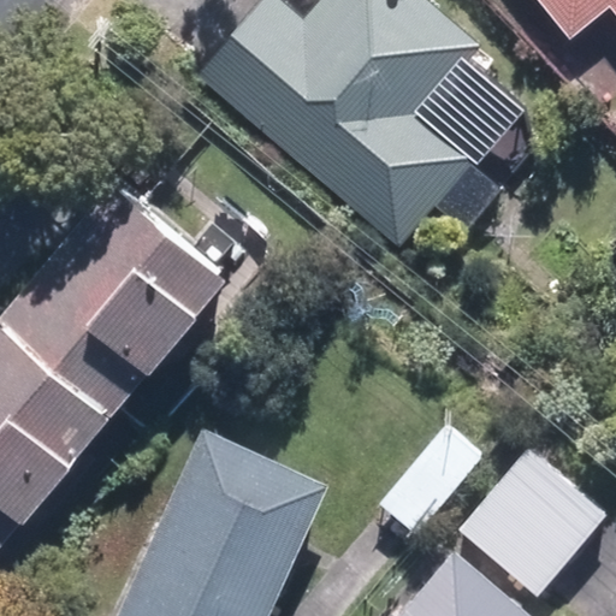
[(286,0),(255,0),(196,66),(397,247),(475,160),(424,113),(484,48),(430,0),(319,0),(306,16),(286,0)]
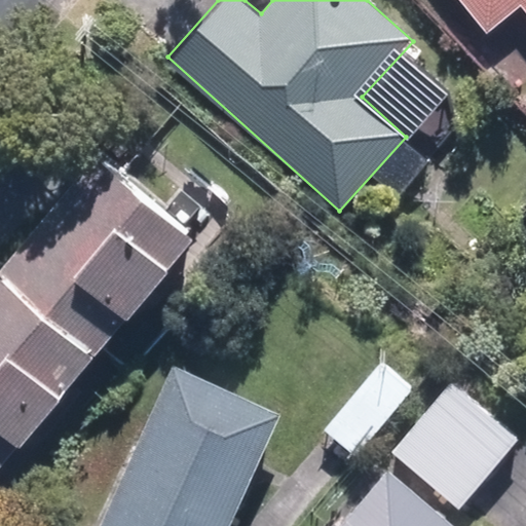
[(525,0),(458,0),(487,34),(523,6),(525,9),(525,0)]
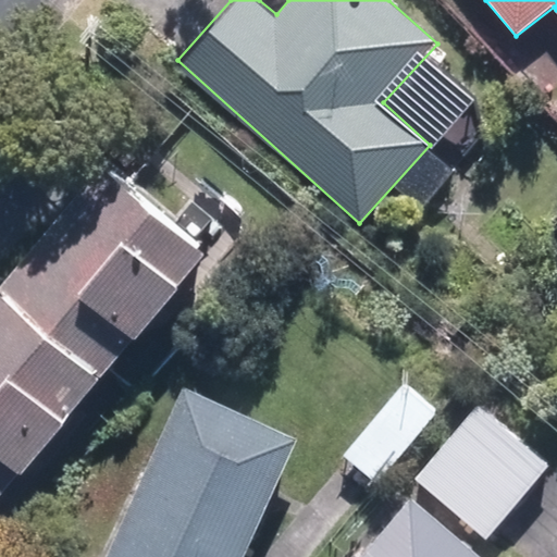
[(209,248),(102,159),(0,281),(0,496),(1,497),(209,248)]
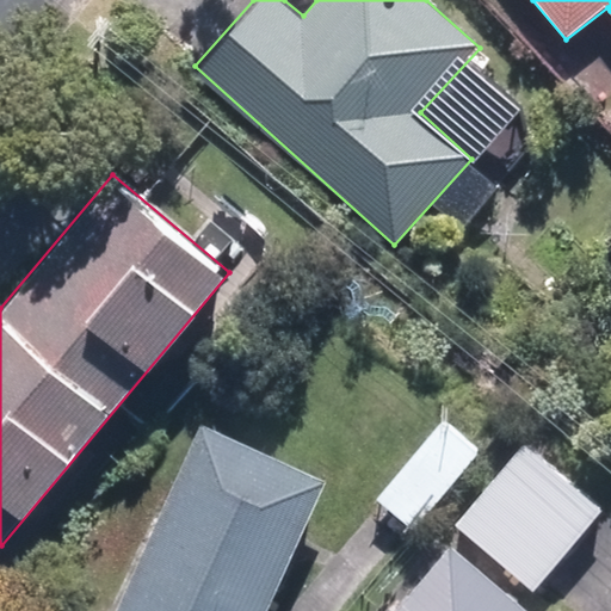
[(482,454),(444,420),(375,498),(414,531),(482,454)]
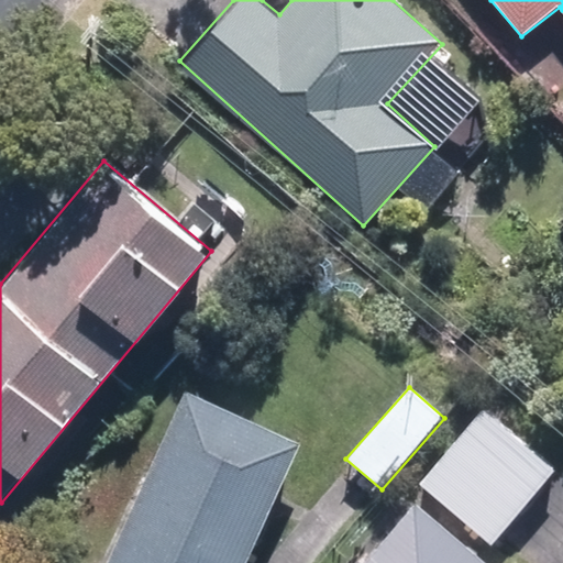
[(247,562),(301,441),(187,390),(111,562),(247,562)]
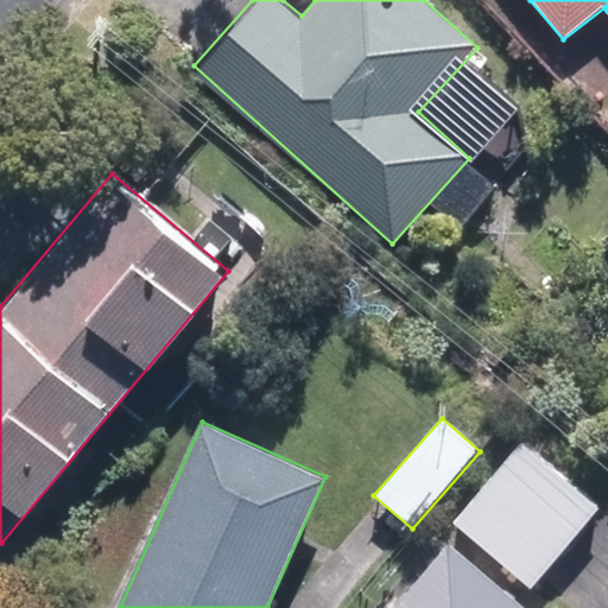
[(603,507),(526,441),(456,521),(533,588),(603,507)]
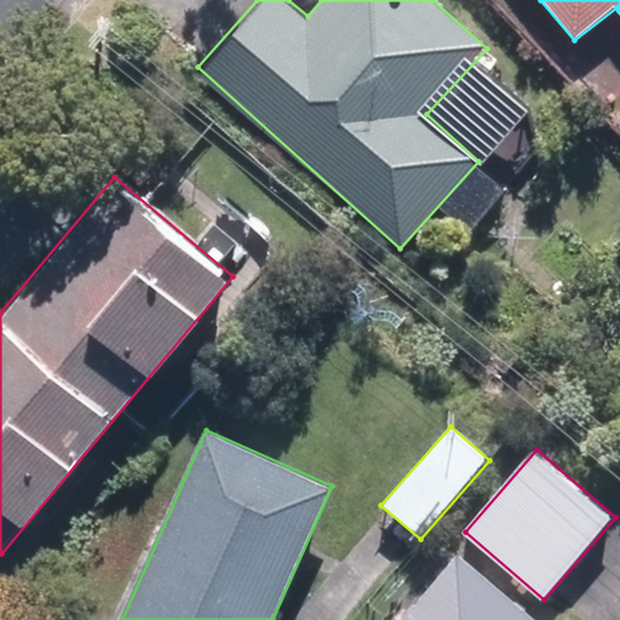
[(534,619),(458,555),(402,619),(534,619)]
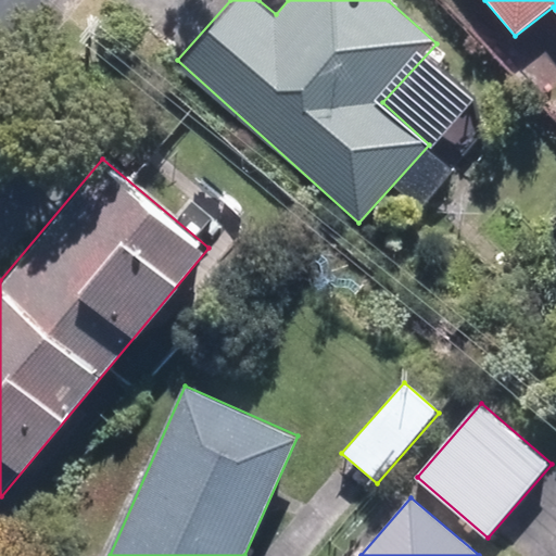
All buildings are outlined.
